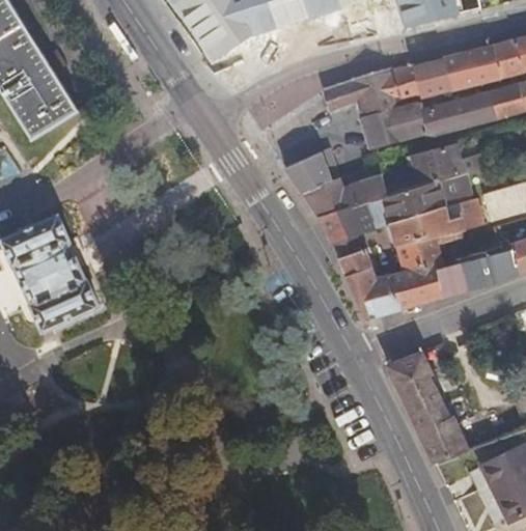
[(0,83),(33,138),(78,110),(9,0),(0,0),(0,83)]
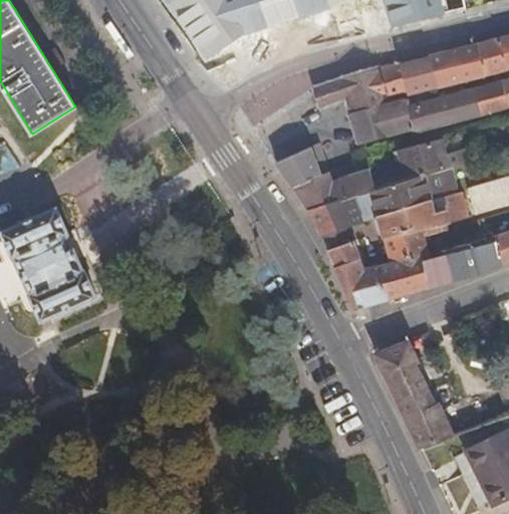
[(161,0),(203,59),(241,34),(300,15),(341,1),(344,0),(240,0),(223,10),(214,16),(208,7),(204,0),(161,0)]
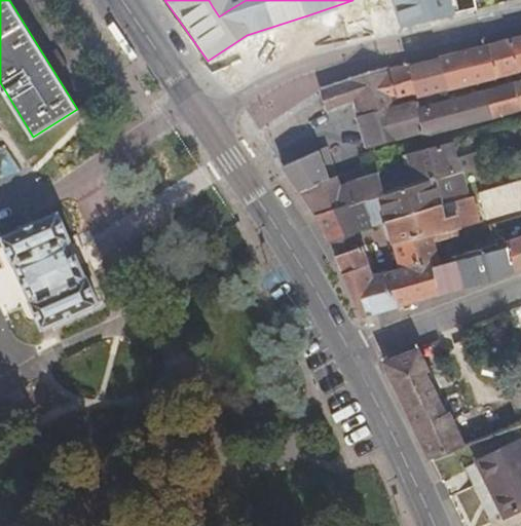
[(228,10),(223,1),(213,7),(219,16),(228,10)]
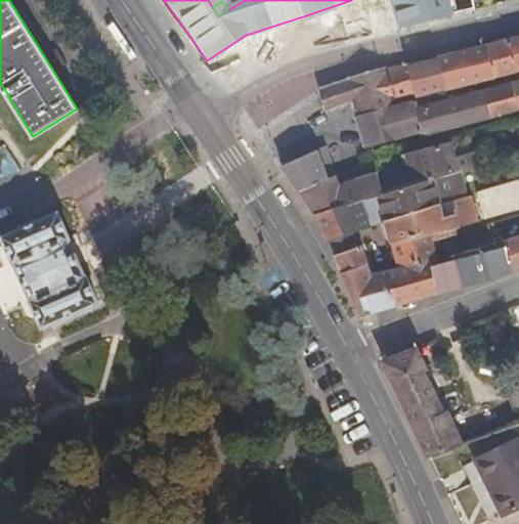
[(518,36),(507,40),(516,73),(518,72),(518,36)]
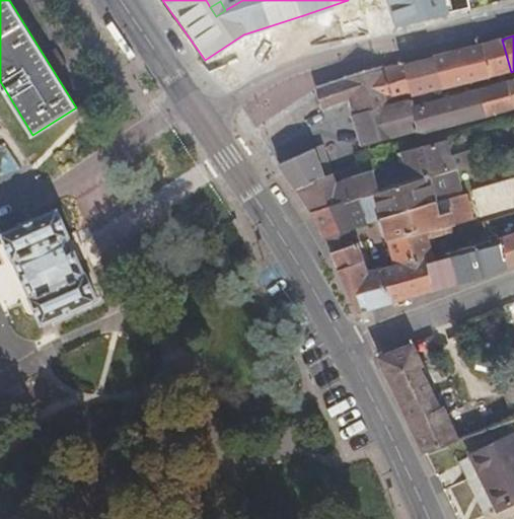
[(316,42),(314,38),(311,39),(305,41),(306,46),(313,44),(316,42)]
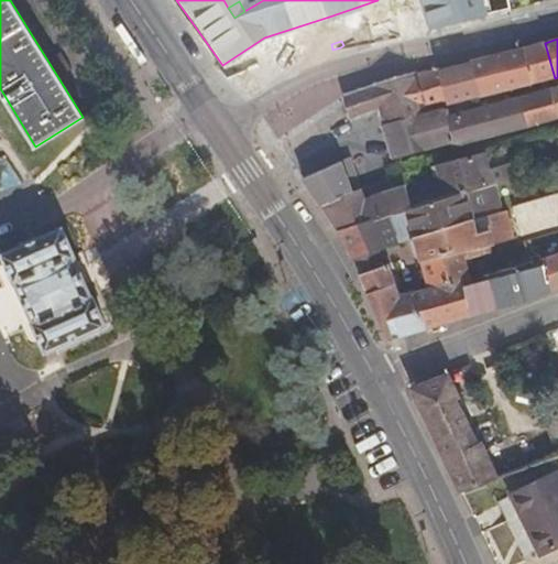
[(520,49),(529,85),(555,78),(545,43),(520,49)]
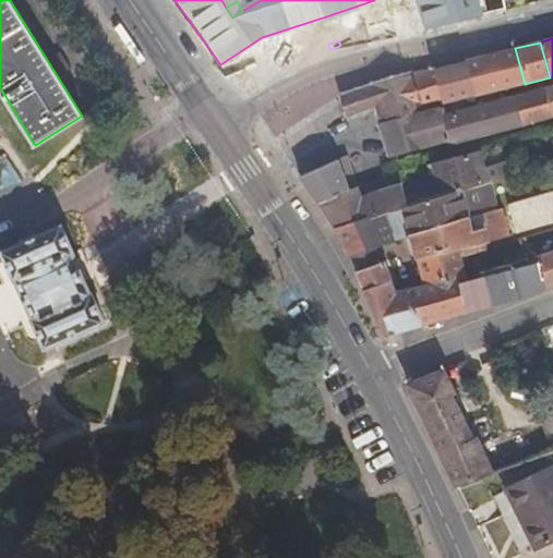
[(459,62),(470,99),(525,84),(515,48),(459,62)]
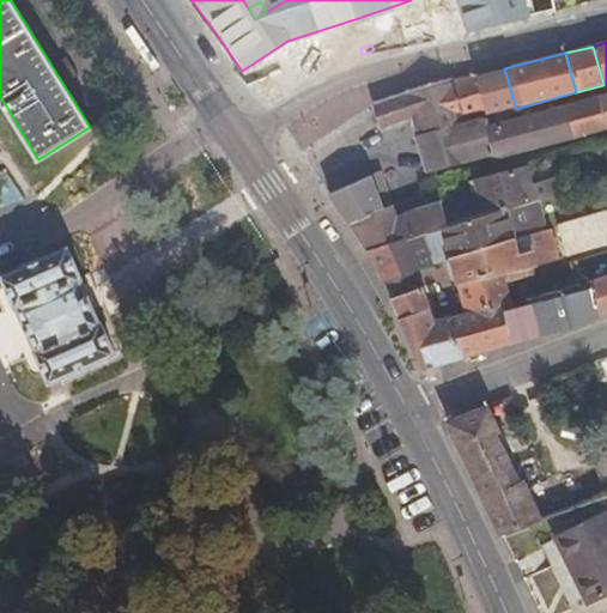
[(486,114),(486,117),(516,109),(504,68),(475,77),(486,114)]
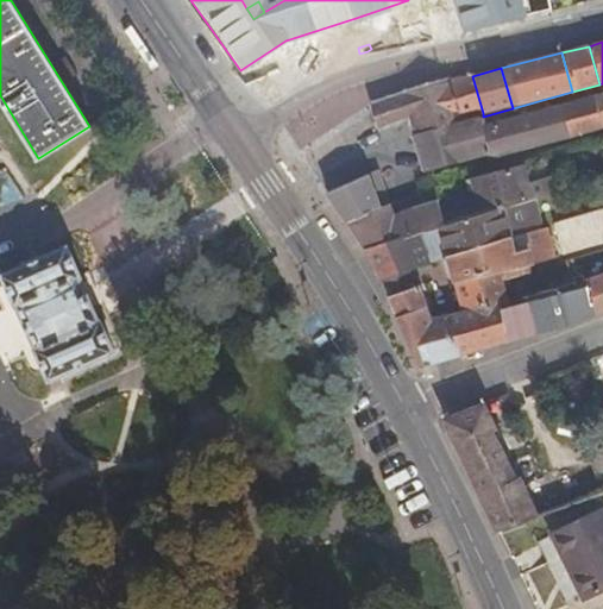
[(437,123),(456,117),(458,120),(483,113),(472,76),(426,88),(437,123)]
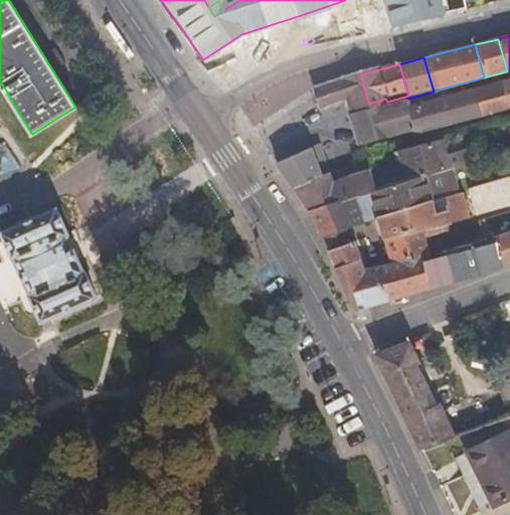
[(369,104),(360,74),(352,76),(331,82),(311,90),(318,109),(345,98),(350,113),(369,107),(369,104)]
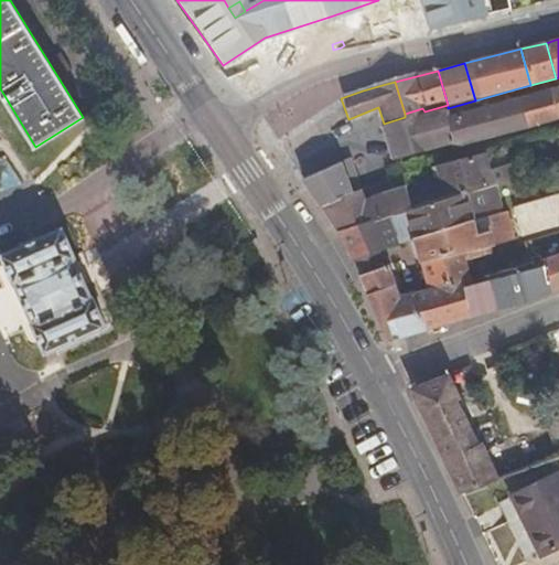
[(558,115),(558,88),(450,120),(457,145),(558,115)]
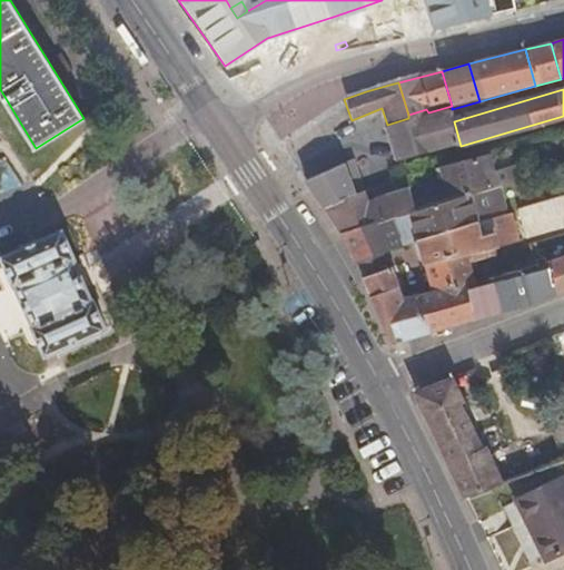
[(431,148),(456,145),(461,146),(454,121),(453,115),(429,118),(428,112),(426,109),(408,115),(408,118),(387,125),(397,157),(431,148)]
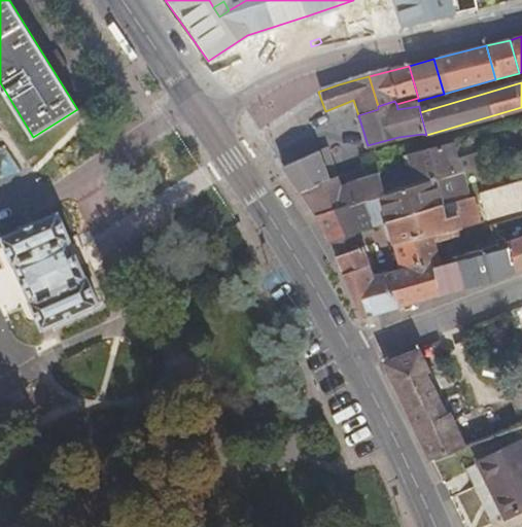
[(385,191),(462,171),(481,166),(477,151),(454,157),(449,142),(421,151),(417,140),(406,144),(410,160),(403,156),(399,168),(379,173),(385,191)]
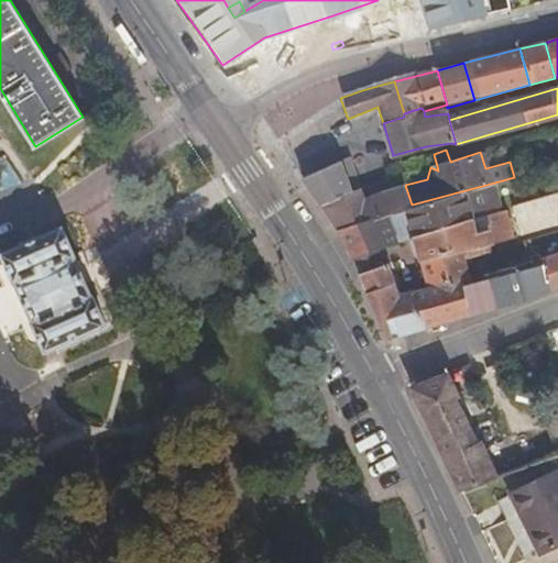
[(317,207),(357,187),(347,167),(340,170),(336,162),(299,180),(317,207)]
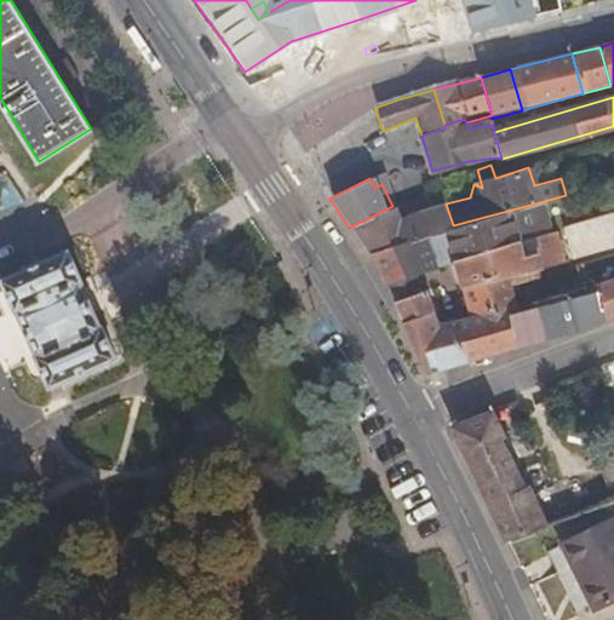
[(369,258),(418,235),(441,229),(453,225),(446,204),(441,189),(425,195),(429,205),(402,216),(395,204),(392,206),(349,228),(369,258)]
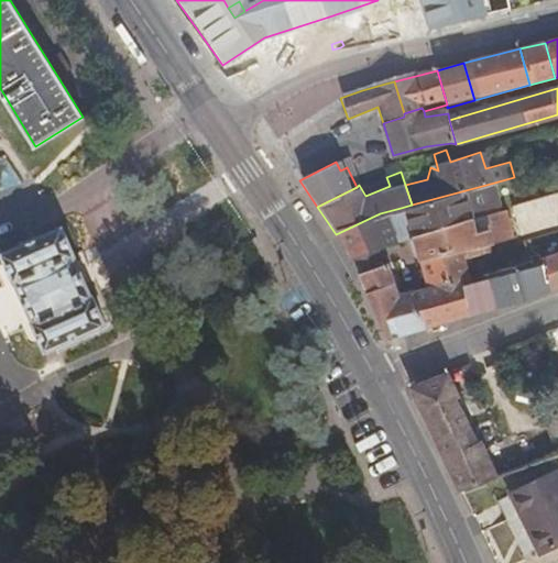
[(501,208),(494,183),(412,205),(401,208),(411,236),(471,220),(471,216),(501,208)]
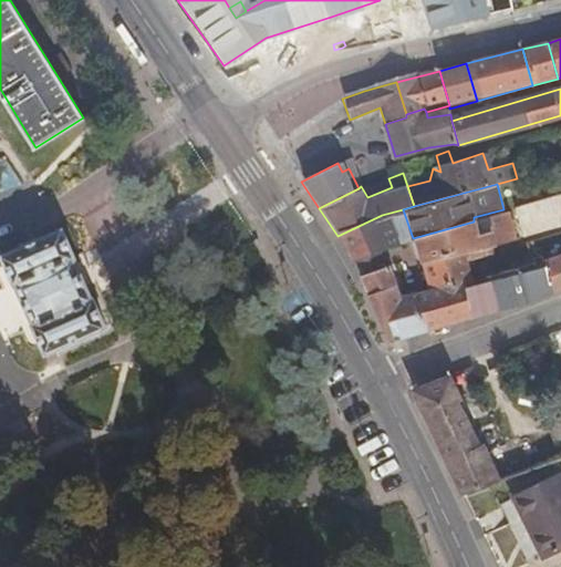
[(560,197),(517,210),(521,228),(560,217),(560,197)]
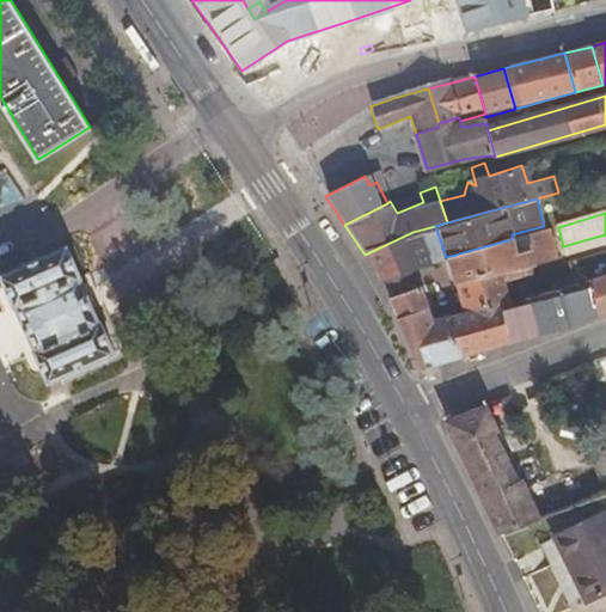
[(454,282),(526,263),(556,256),(550,230),(526,236),(530,249),(516,254),(512,239),(446,257),(454,282)]
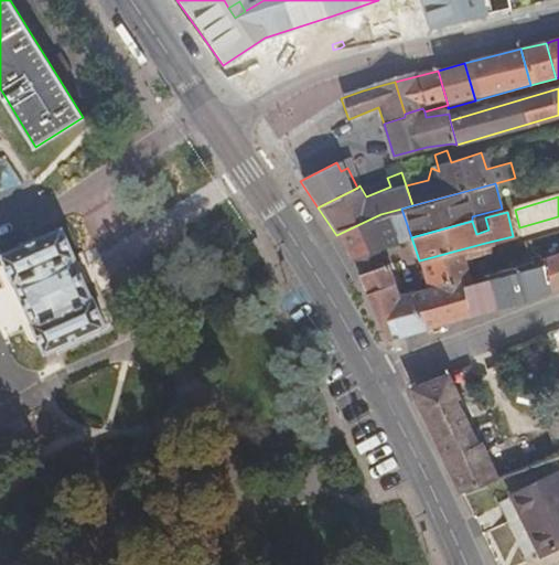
[(384,223),(380,214),(336,235),(350,264),(377,252),(384,249),(377,225),(384,223)]
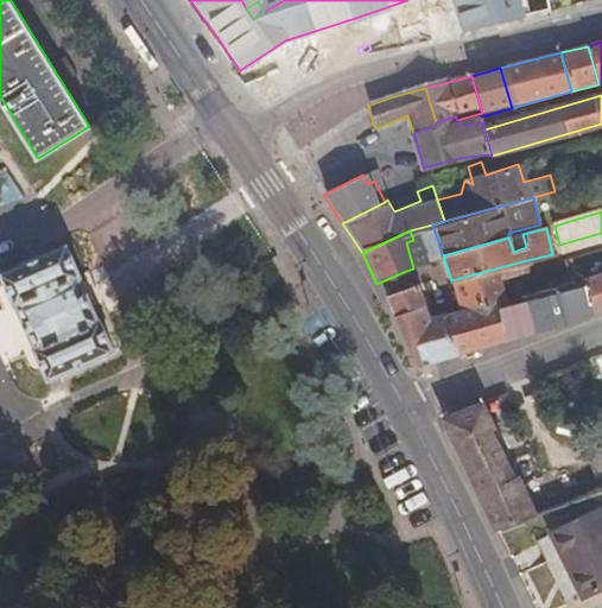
[(526,247),(523,234),(508,238),(513,252),(526,247)]
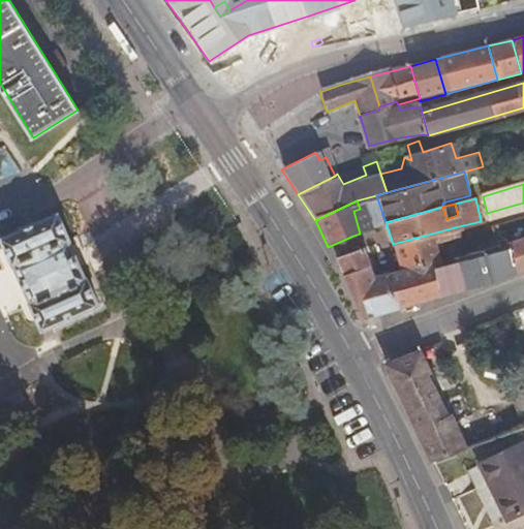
[(0,242),(38,327),(95,301),(54,209),(0,234),(0,242)]
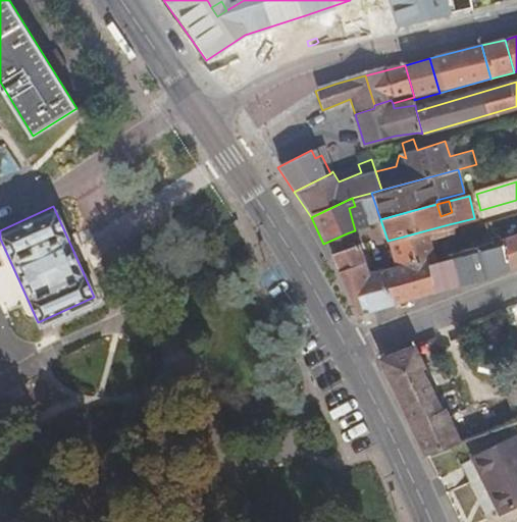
[(451,230),(449,224),(388,241),(396,265),(431,257),(425,237),(451,230)]
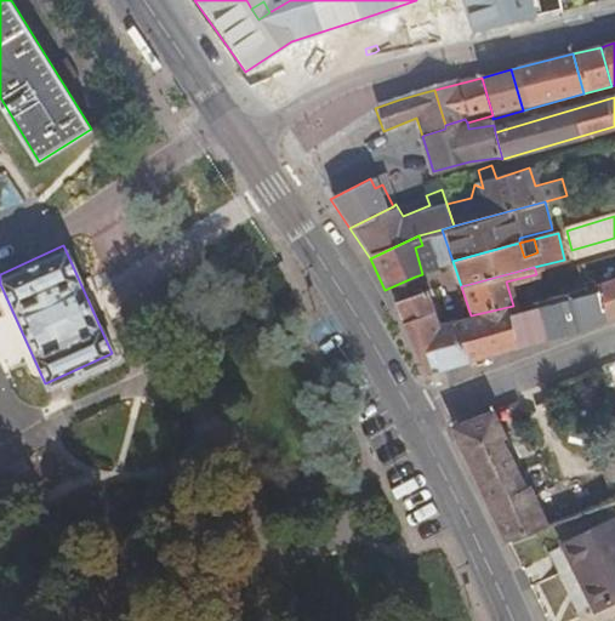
[(423,295),(415,277),(385,290),(393,306),(423,295)]
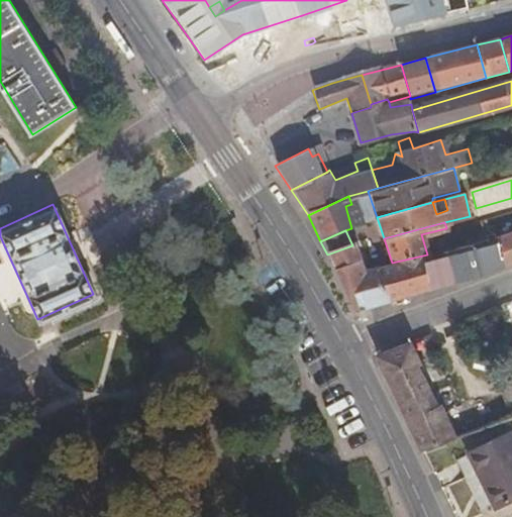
[(493,243),(503,268),(511,265),(511,234),(493,240),(493,243)]
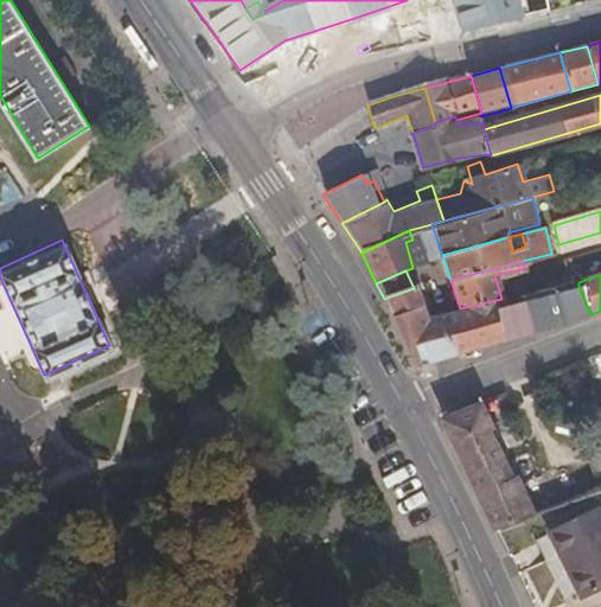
[(590,314),(579,286),(568,289),(523,300),(532,333),(590,314)]
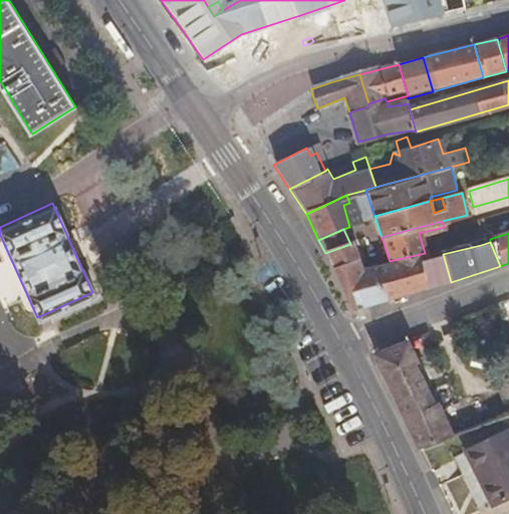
[(350,244),(325,253),(332,269),(358,260),(350,244)]
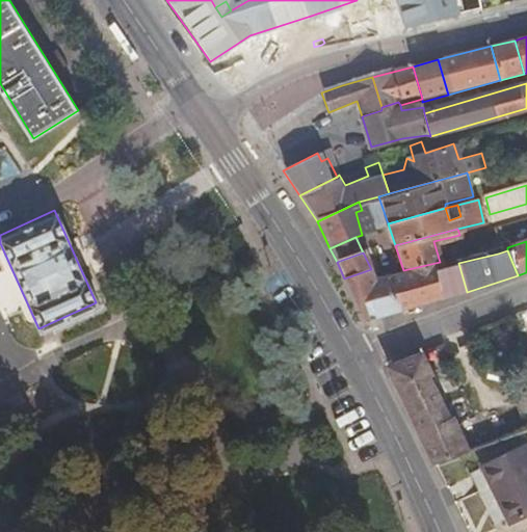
[(440,262),(403,270),(390,273),(401,312),(442,299),(433,268),(442,267),(440,262)]
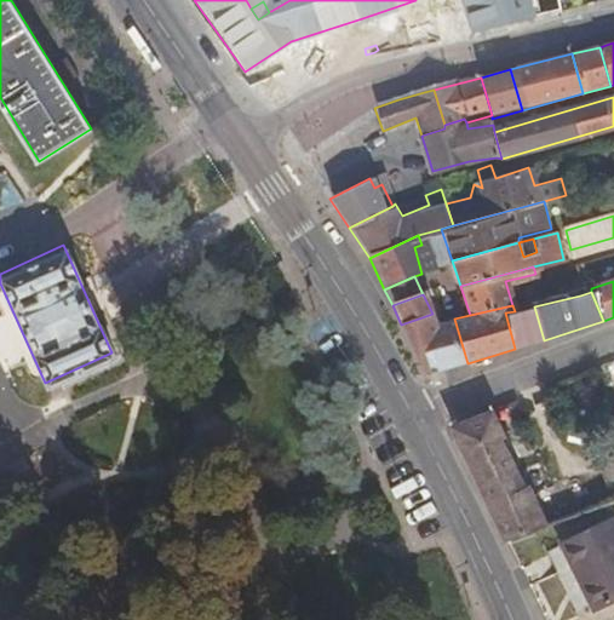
[(505,313),(515,349),(544,340),(534,306),(515,311),(505,313)]
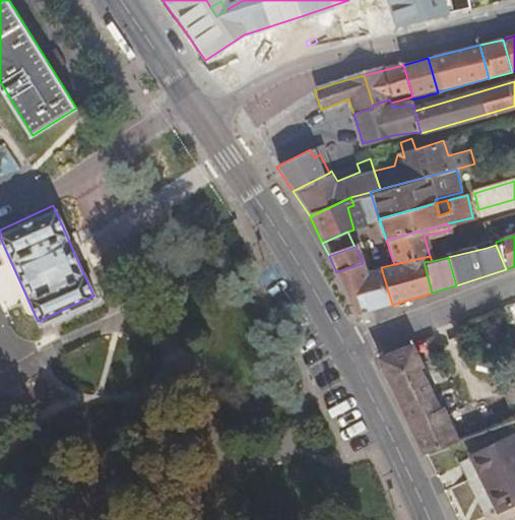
[(336,272),(357,315),(392,305),(381,267),(367,270),(363,263),(336,272)]
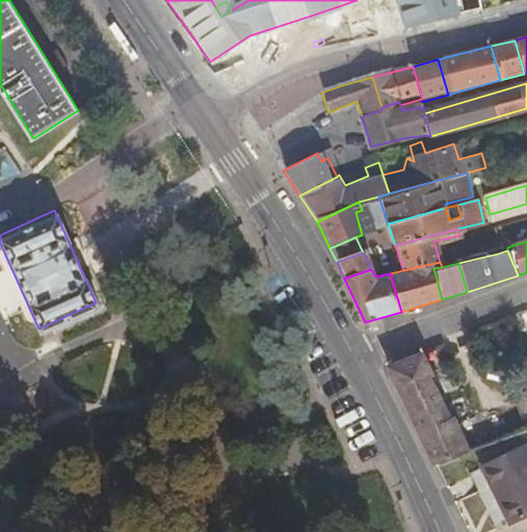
[(387,368),(435,464),(468,453),(451,419),(448,420),(428,378),(432,376),(426,362),(433,358),(430,350),(387,368)]
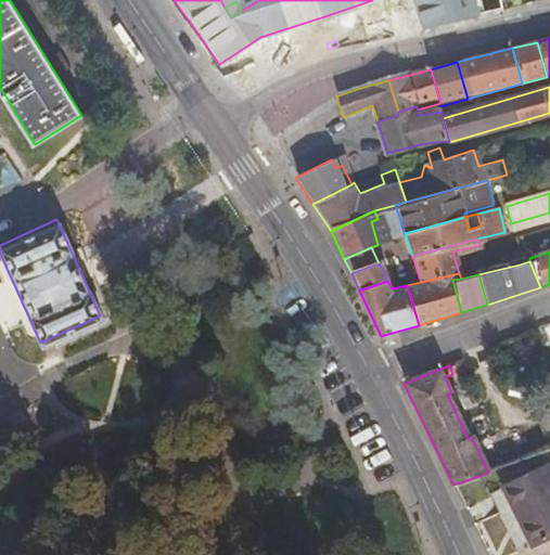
[(549,426),(539,430),(548,452),(549,450),(549,426)]
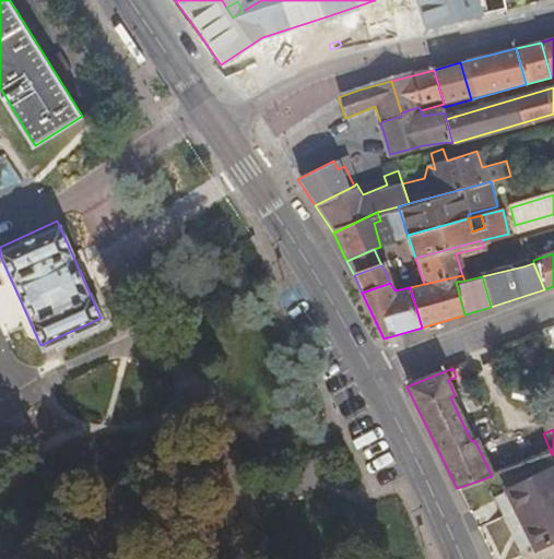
[(553,544),(553,471),(507,492),(534,552),(553,544)]
